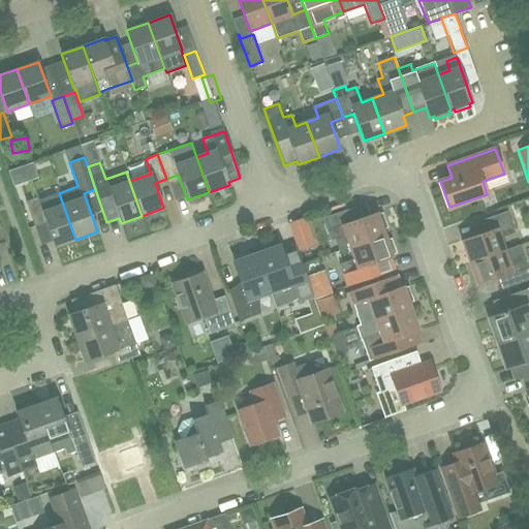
[(59,193),(49,197),(38,200),(37,197),(25,201),(34,226),(45,222),(55,247),(75,240),(59,193)]
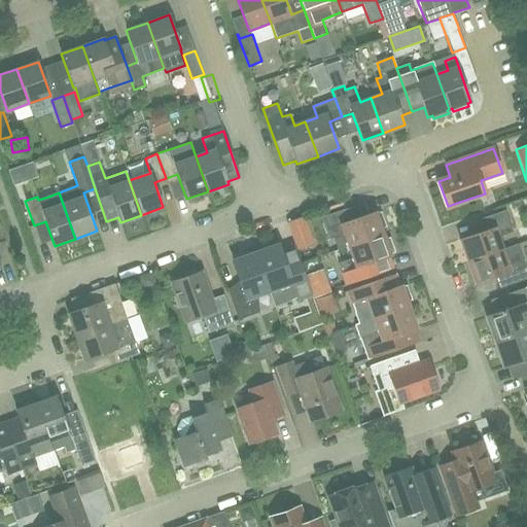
[(346,209),(321,217),(329,240),(332,238),(337,250),(348,246),(383,234),(381,227),(385,226),(381,212),(376,214),(376,212),(367,214),(350,220),(346,209)]
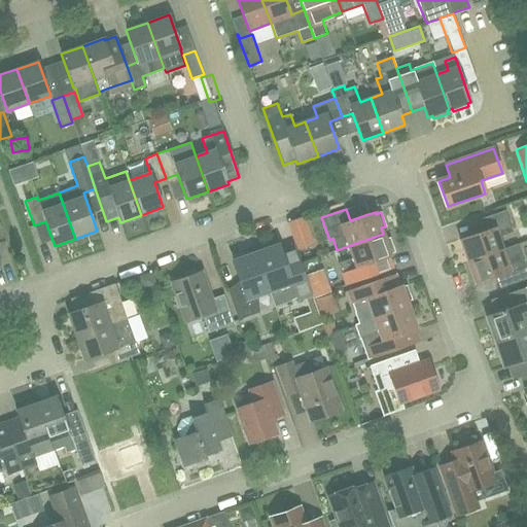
[(485,231),(459,240),(467,261),(502,249),(498,237),(513,232),(505,210),(481,219),(485,231)]
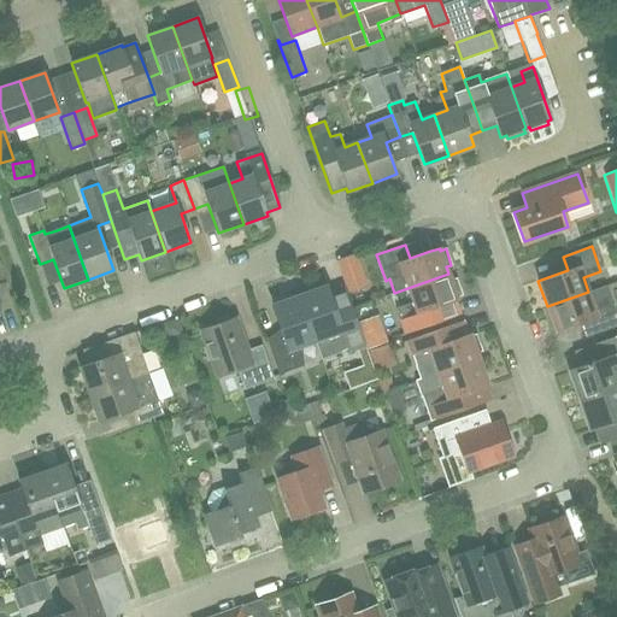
[(412,303),(395,309),(404,334),(433,324),(459,315),(454,301),(458,300),(457,297),(462,295),(456,278),(451,281),(448,274),(407,288),(412,303)]
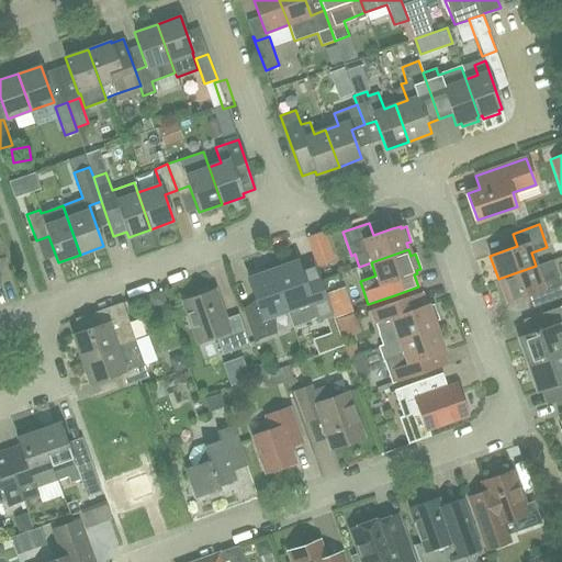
[(287,311),(288,311),(294,327),(332,314),(313,260),(299,265),(298,260),(272,270),(287,311)]
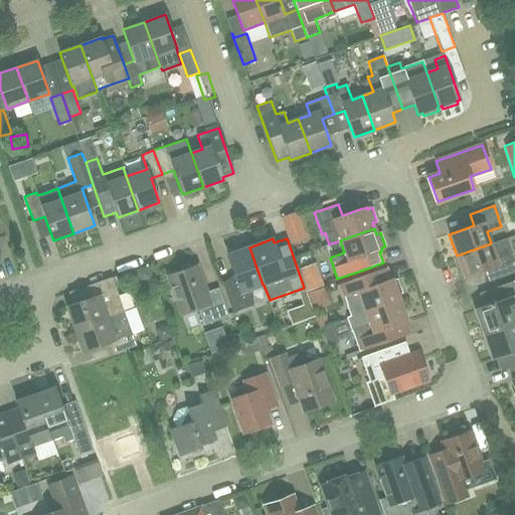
[(457,255),(465,278),(489,269),(493,280),(514,272),(514,266),(505,238),(491,243),(457,255)]
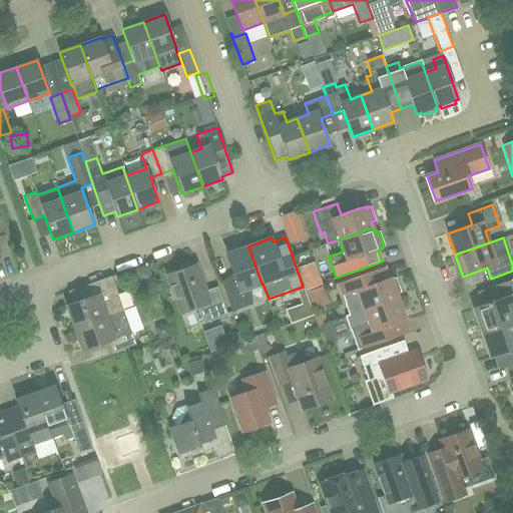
[(248,246),(225,254),(234,280),(221,284),(231,312),(251,305),(250,288),(262,284),(248,246)]
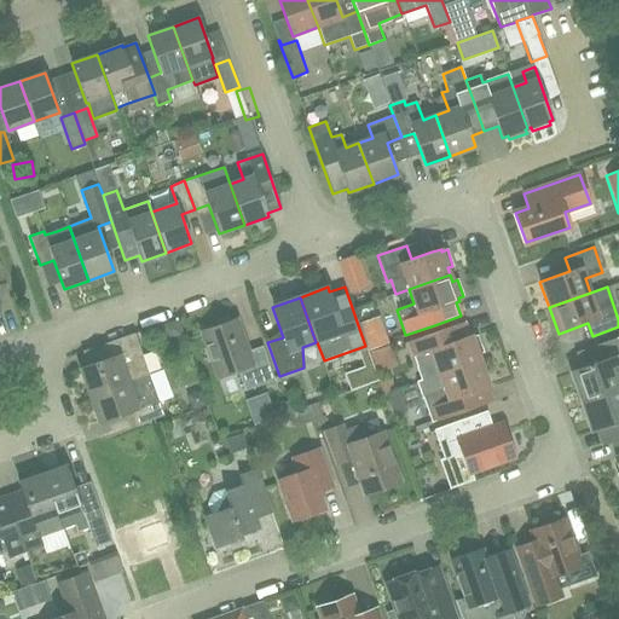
[(244,391),(275,381),(262,346),(247,352),(236,319),(232,320),(227,319),(218,323),(215,327),(202,331),(218,377),(237,370),(244,391)]
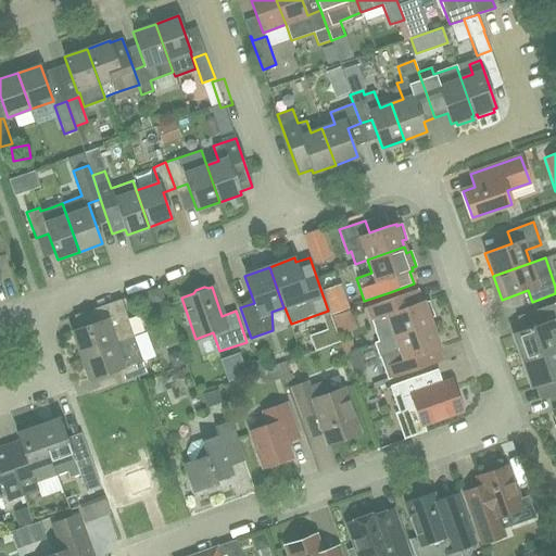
[(366,307),(379,343),(431,325),(429,318),(436,316),(431,303),(425,305),(424,301),(422,301),(418,289),(392,298),(366,307)]
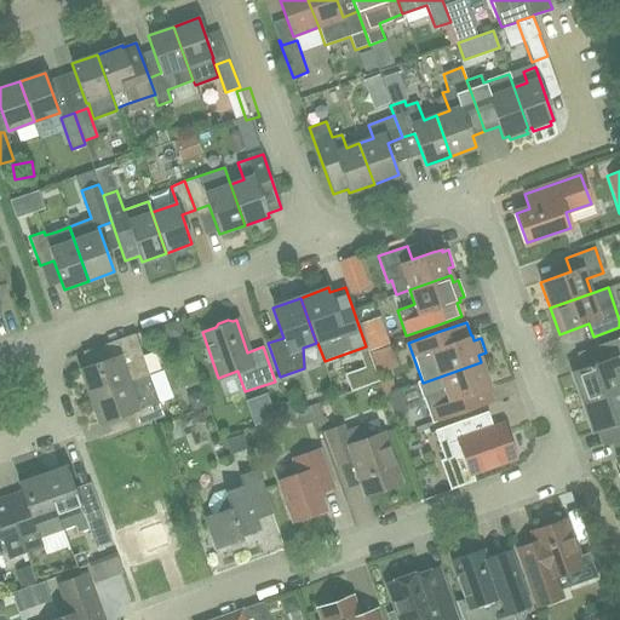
[(90,396),(149,375),(135,334),(105,344),(110,359),(80,368),(90,396)]
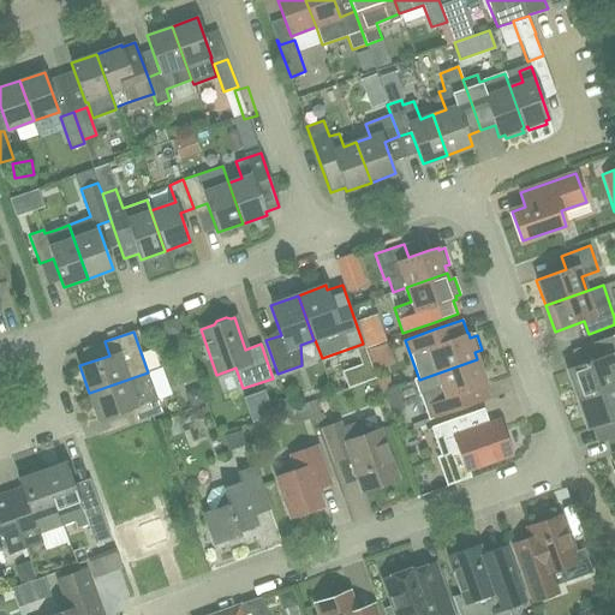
[(596,359),(568,370),(578,399),(614,386),(614,334),(590,344),(596,359)]
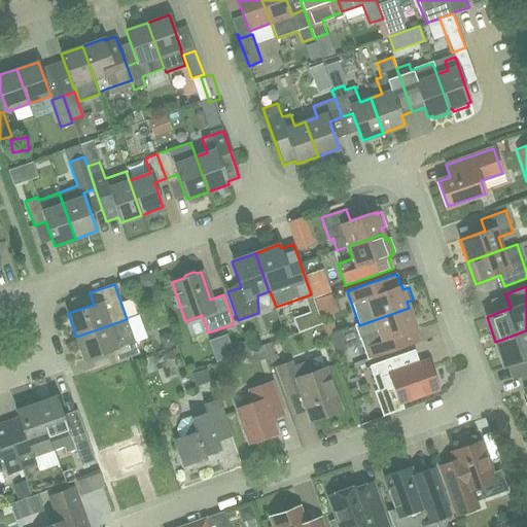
[(409,308),(359,325),(355,326),(367,360),(420,342),(416,330),(417,329),(409,308)]
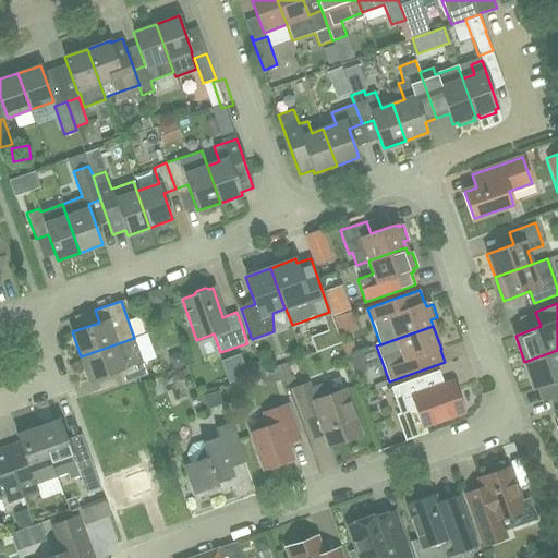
[(152,363),(165,361),(159,334),(145,336),(152,363)]
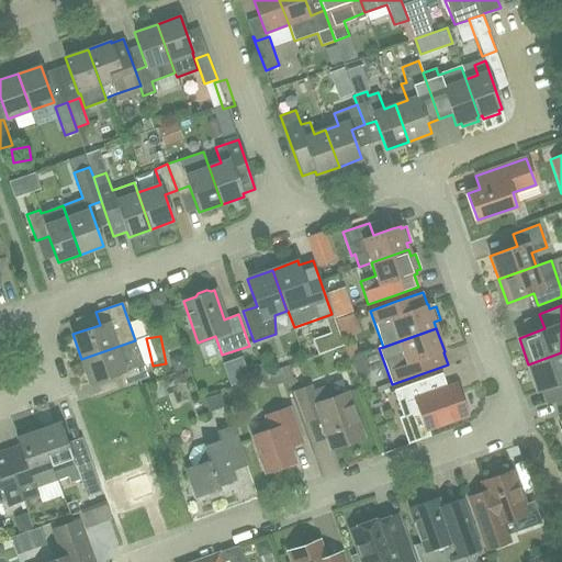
[(123,386),(148,378),(144,364),(135,340),(81,359),(90,384),(119,374),(123,386)]
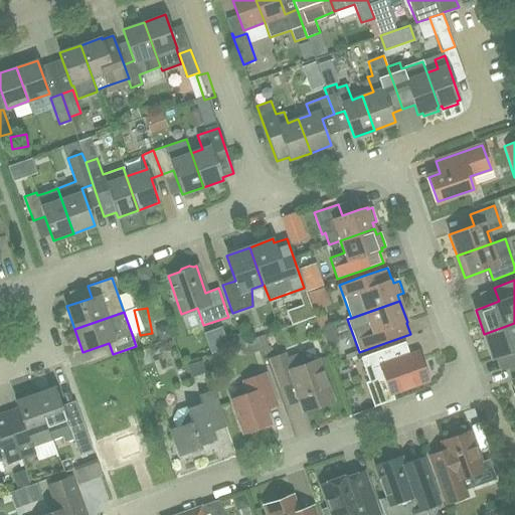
[(514,323),(484,334),(493,359),(495,358),(514,350),(514,323)]
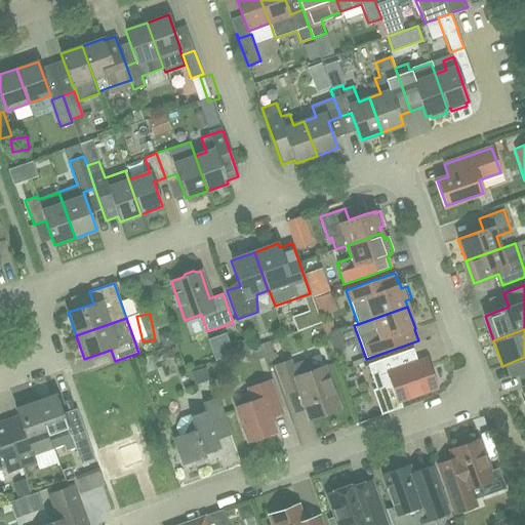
[(267,357),(263,345),(246,351),(250,363),(267,357)]
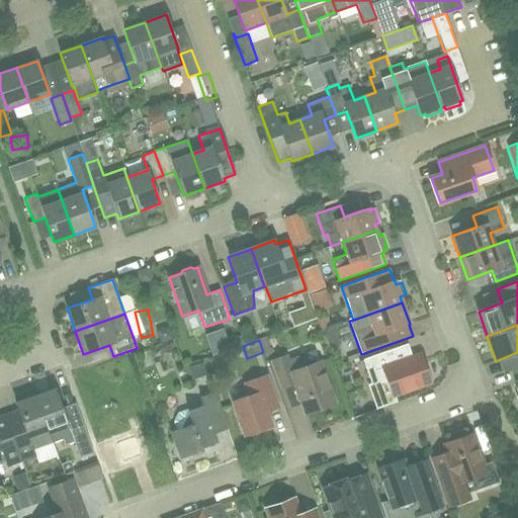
[(431,383),(421,354),(394,364),(389,351),(363,359),(372,385),(386,380),(393,397),(431,383)]
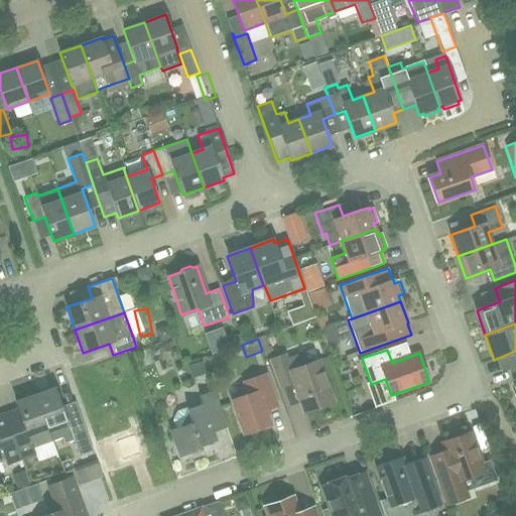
[(333,402),(317,360),(289,370),(284,355),(271,359),(281,387),(293,382),(304,413),(333,402)]
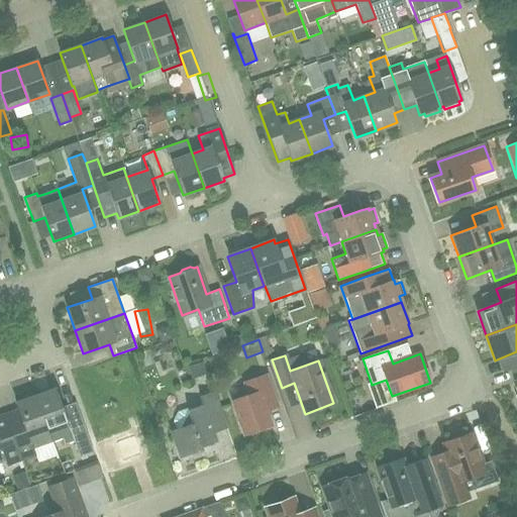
[(202,363),(188,368),(192,380),(206,375),(202,363)]
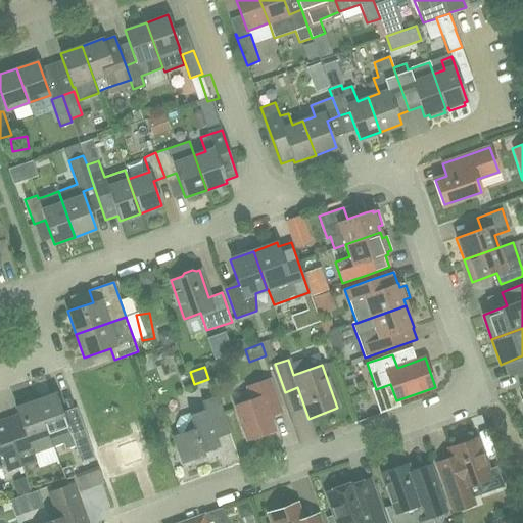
[(251,399),(234,406),(247,440),(274,431),(270,417),(281,413),(269,379),(247,387),(251,399)]
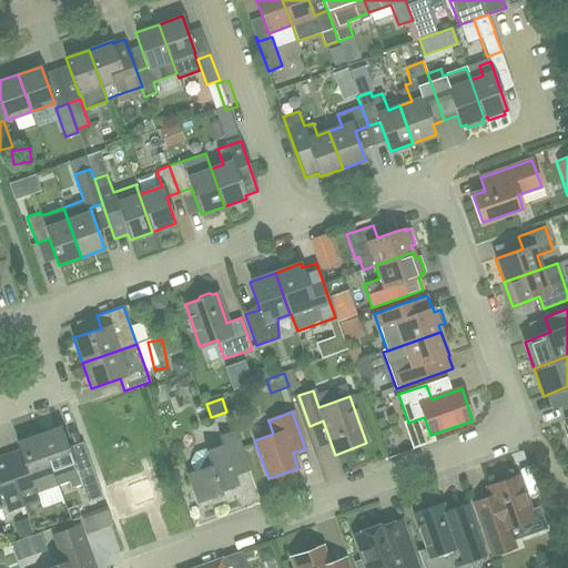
[(60,427),(39,436),(57,486),(68,482),(71,489),(81,485),(88,503),(103,497),(92,468),(77,474),(60,427)]
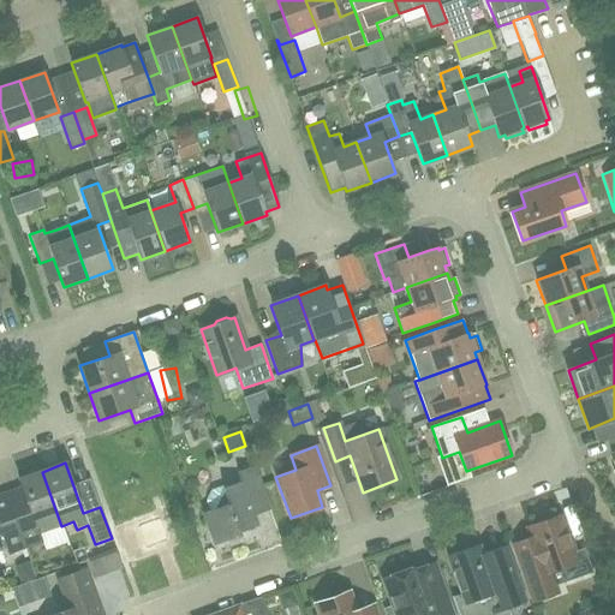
[(207,501),(210,511),(202,513),(214,545),(240,536),(239,532),(257,525),(254,515),(270,509),(254,466),(237,472),(240,482),(222,488),(222,487),(212,490),(207,501)]
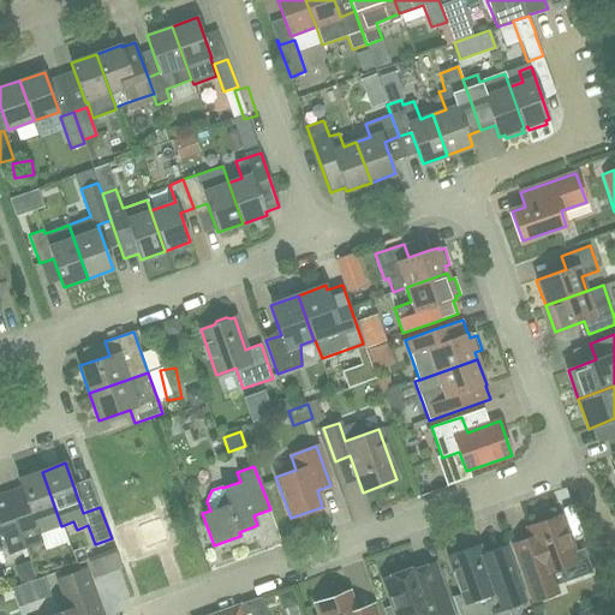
[(39,535),(61,526),(42,472),(18,479),(21,487),(5,493),(22,541),(23,541),(25,549),(42,543),(39,535)]
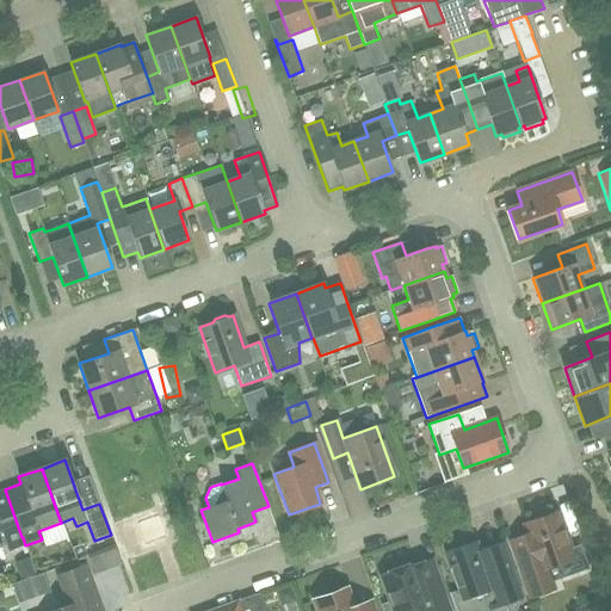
[(0,547),(6,545),(8,551),(25,545),(23,537),(22,537),(5,489),(0,491),(0,547)]
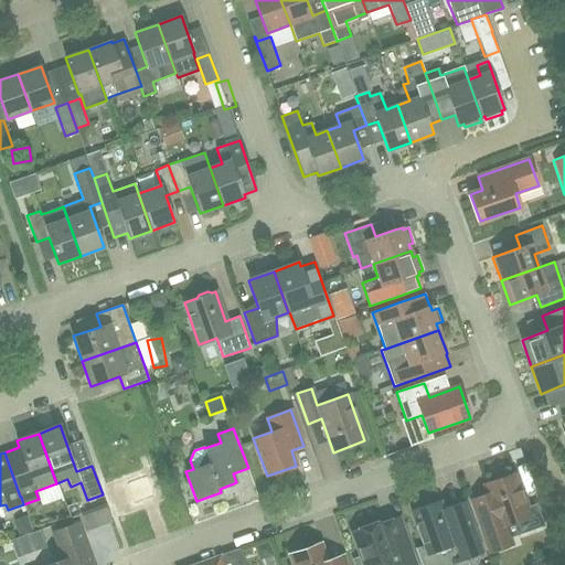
[(471,499),(479,522),(490,553),(511,545),(509,539),(544,526),(536,503),(526,507),(515,473),(484,484),(488,493),(471,499)]
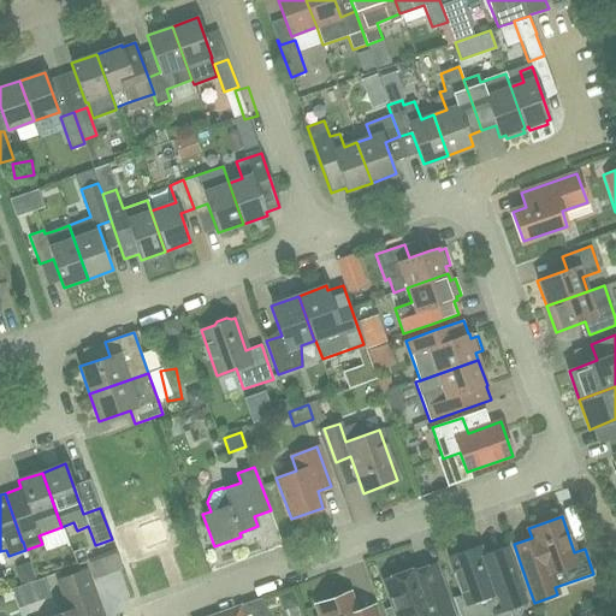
[(472,549),(449,557),(462,594),(455,598),(461,615),(479,615),(474,602),(489,597),(495,615),(526,604),(513,567),(507,546),(505,546),(504,543),(485,549),(486,554),(484,555),(481,545),(472,549)]
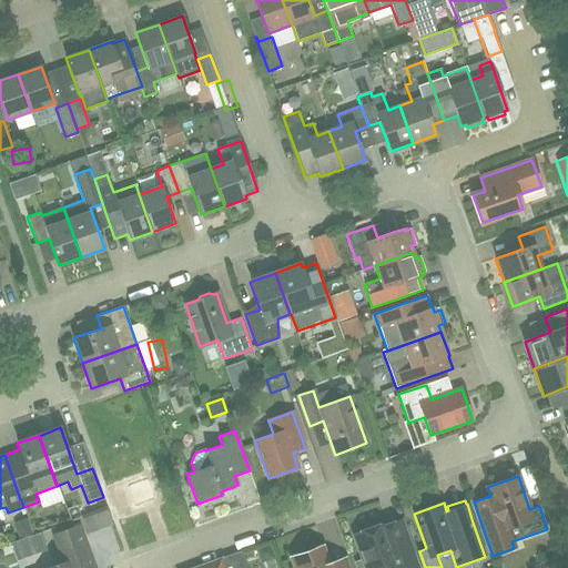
[(417,567),(409,545),(401,519),(386,525),(386,524),(353,535),(362,559),(354,563),(355,567),(417,567)]
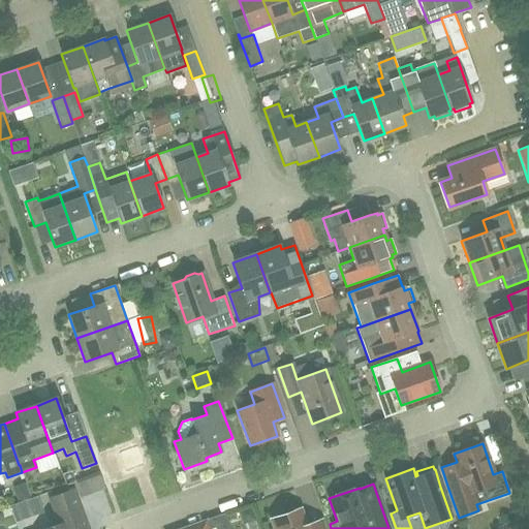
[(58,525),(45,528),(88,528),(73,490),(49,499),(58,525)]
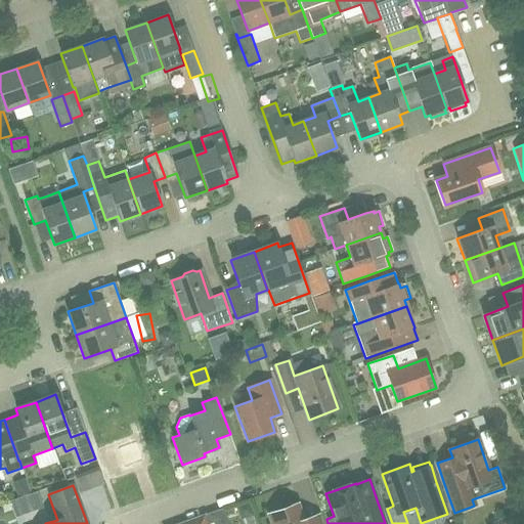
[(41,503),(24,508),(27,518),(44,512),(41,503)]
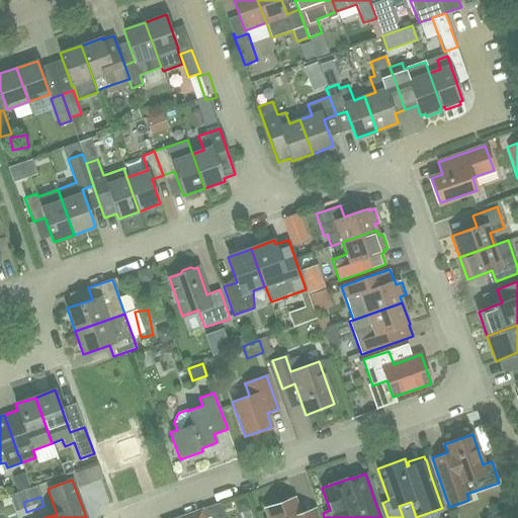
[(317,517),(314,509),(299,514),(293,498),(265,508),(268,517),(317,517)]
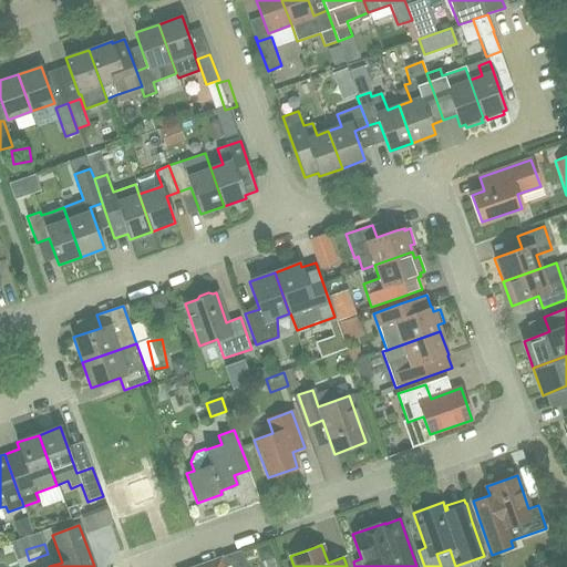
[(192,566),(247,566),(241,549),(220,557),(192,566)]
